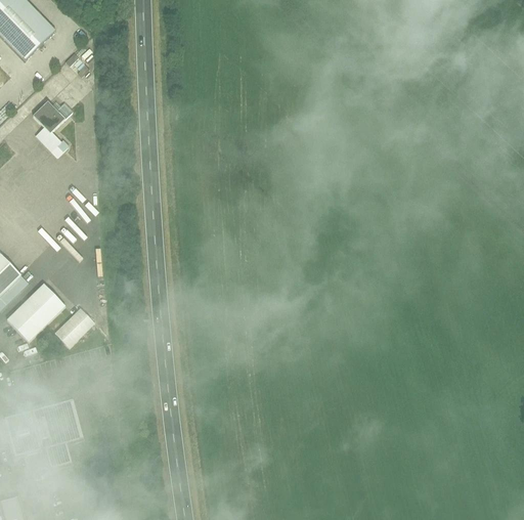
[(54,29),(26,0),(0,0),(0,31),(26,57),(54,29)]
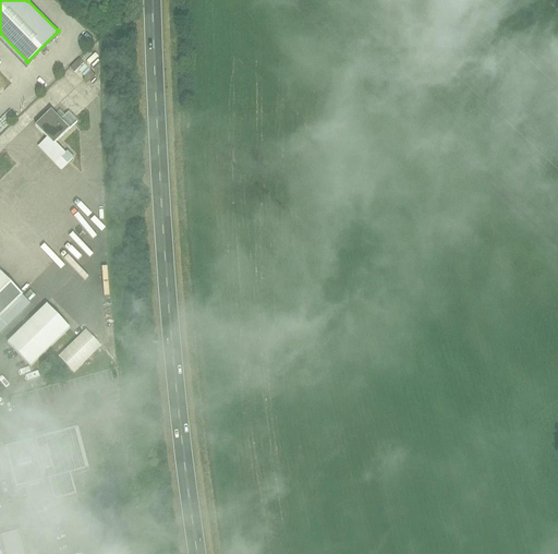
[(82,52),(71,63),(83,76),(94,64),(82,52)]
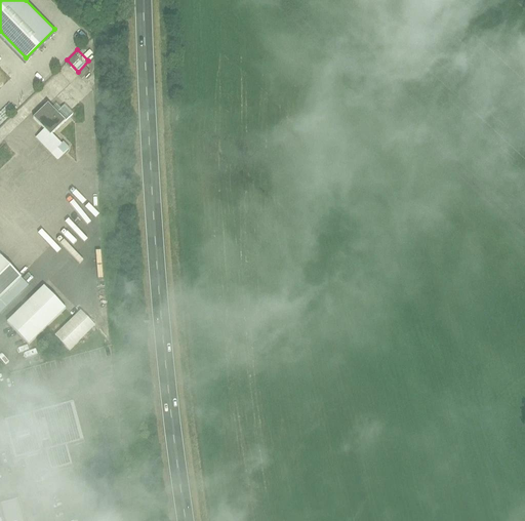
[(48,99),(33,115),(50,132),(73,111),(65,103),(57,109),(48,99)]
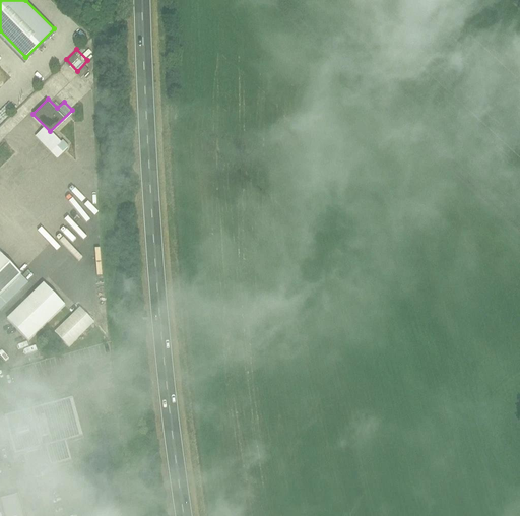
[(0,252),(0,291),(19,272),(0,252)]
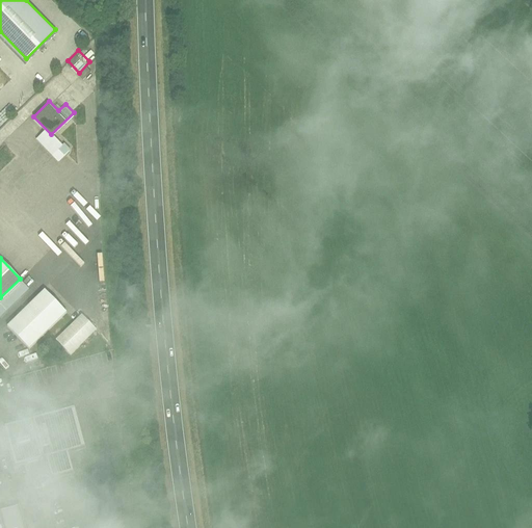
[(45,287),(9,321),(31,343),(67,310),(45,287)]
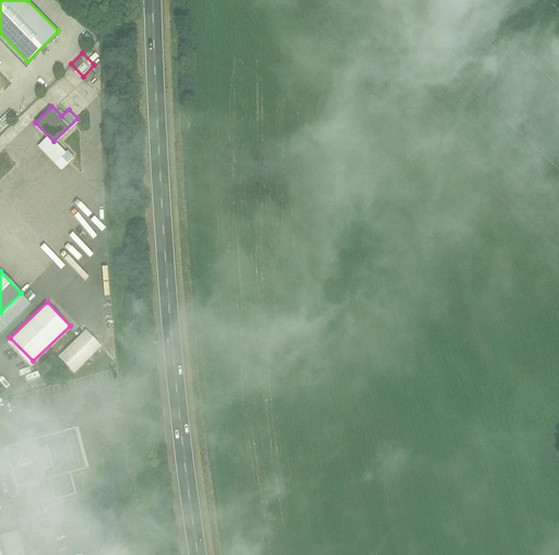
[(86,328),(58,354),(74,372),(103,344),(86,328)]
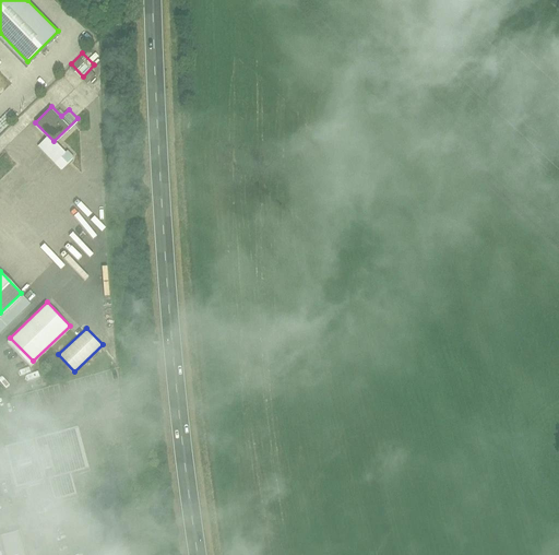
[(49,479),(55,498),(75,493),(70,473),(90,467),(79,425),(6,446),(18,487),(49,479)]
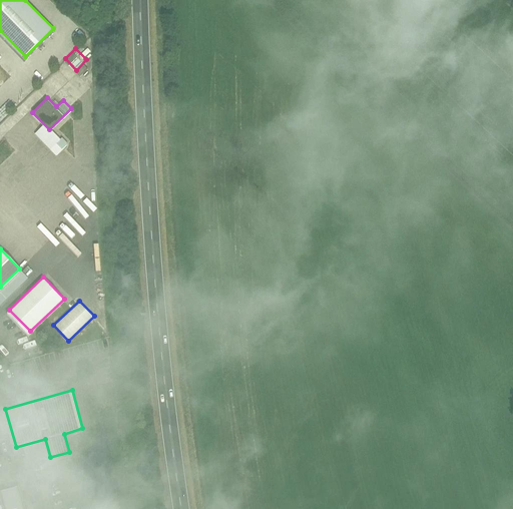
[(0,508),(24,508),(18,486),(0,490),(0,508)]
